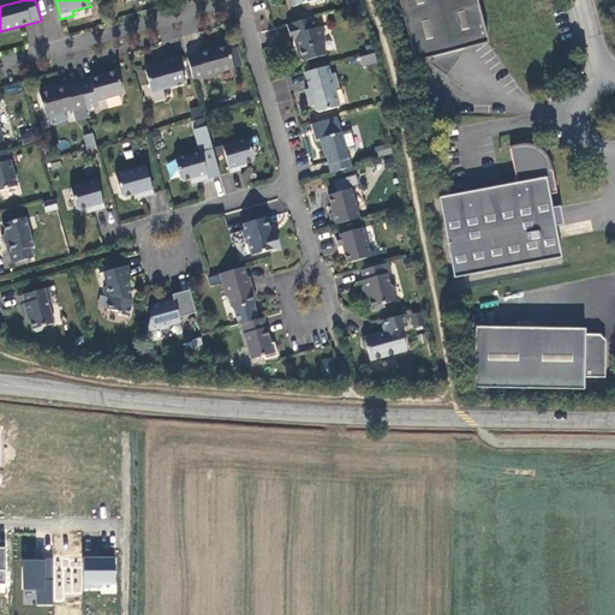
[(488,43),(476,0),(399,0),(416,61),(430,58),(431,65),(443,72),(457,51),(488,43)]
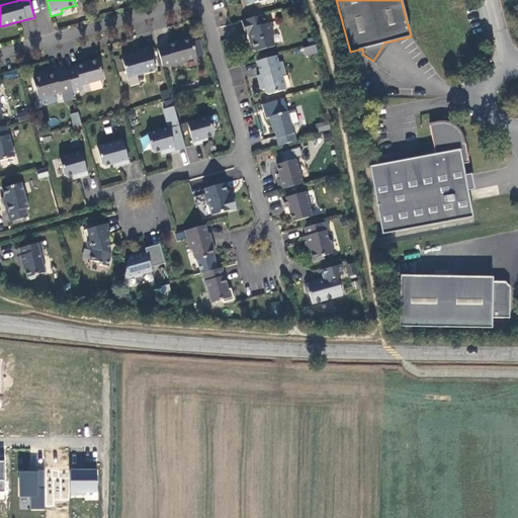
[(262,15),(241,21),(245,35),(250,34),(251,39),(250,42),(252,51),(255,52),(274,47),(271,35),(273,34),(270,22),(265,24),(262,15)]
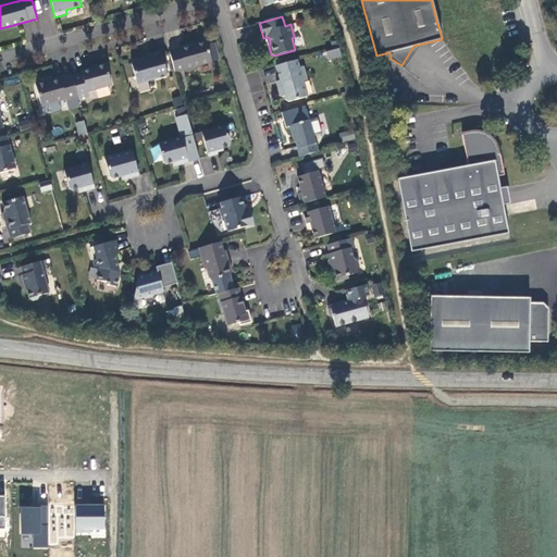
[(195,45),(169,52),(174,73),(185,70),(186,72),(194,70),(196,66),(211,62),(206,41),(202,40),(196,42),(195,45)]
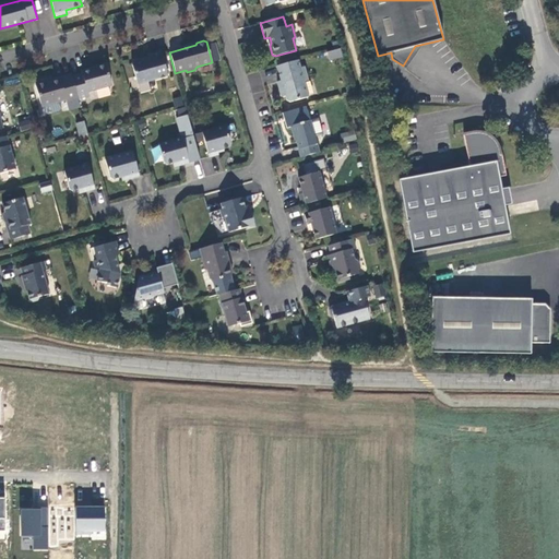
[(342,52),(340,48),(326,52),(329,60),(342,57),(342,52)]
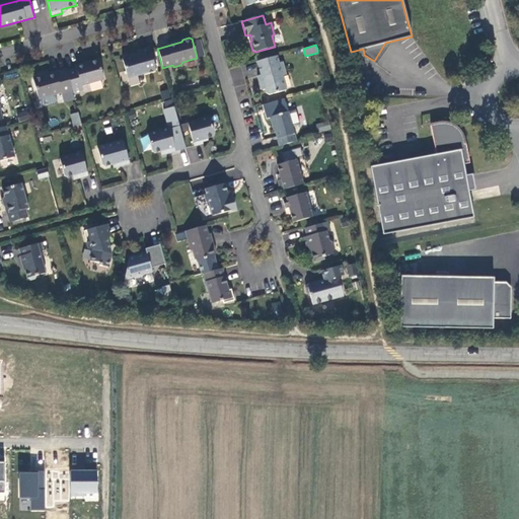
[(156,71),(150,49),(140,52),(140,54),(133,56),(129,54),(124,56),(122,59),(128,79),(156,71)]
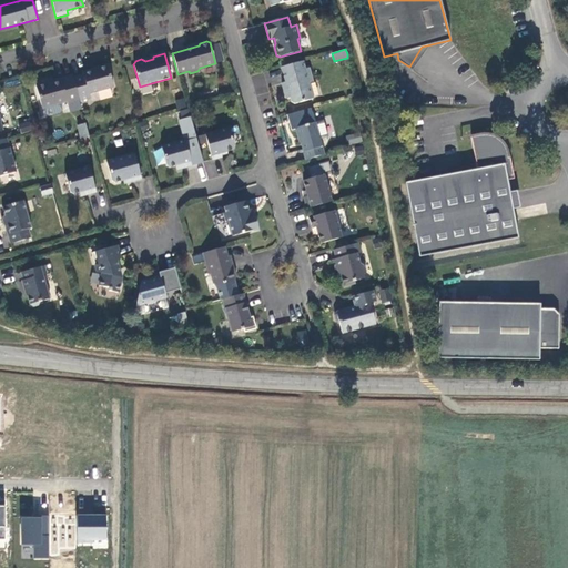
[(303,61),(282,67),(285,82),(282,83),(284,94),(288,93),(290,98),(291,102),(294,103),(313,99),(308,83),(313,81),(310,68),(305,69),(303,61)]
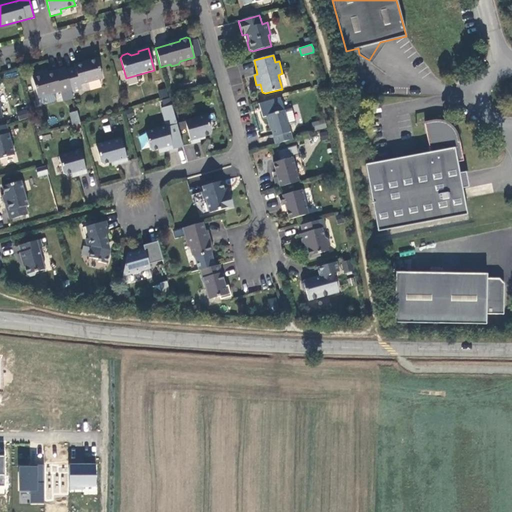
[(75,68),(65,70),(71,90),(81,88),(80,84),(102,78),(97,59),(74,65),(75,68)]
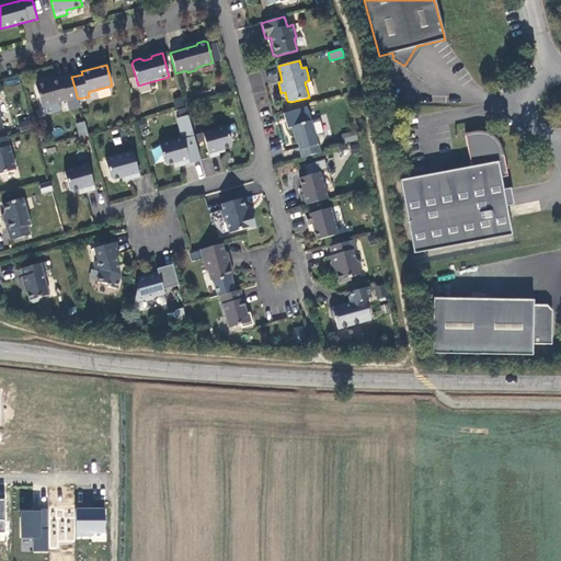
[(71,77),(71,75),(54,79),(49,80),(50,82),(35,86),(42,106),(66,101),(66,102),(78,99),(71,77)]
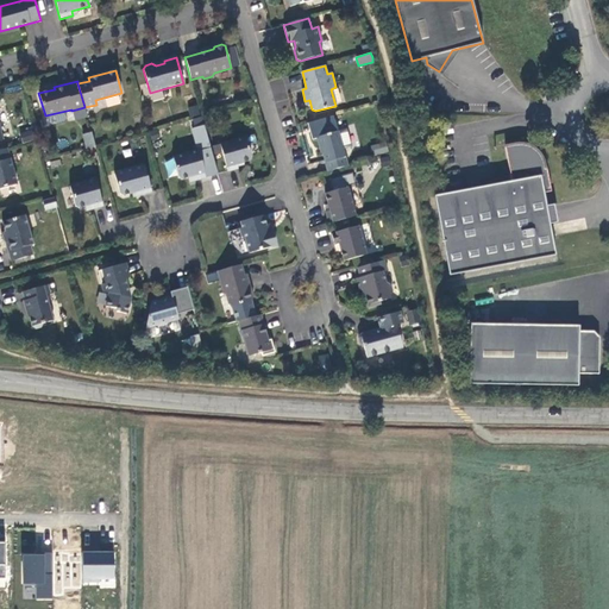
[(190,117),(200,114),(198,105),(188,107),(190,117)]
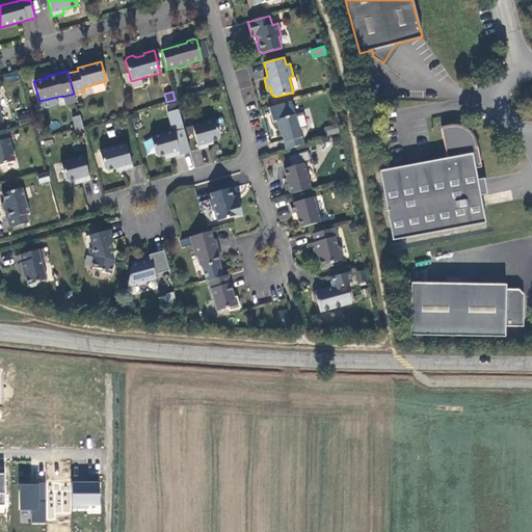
[(28,113),(18,116),(21,126),(31,122),(28,113)]
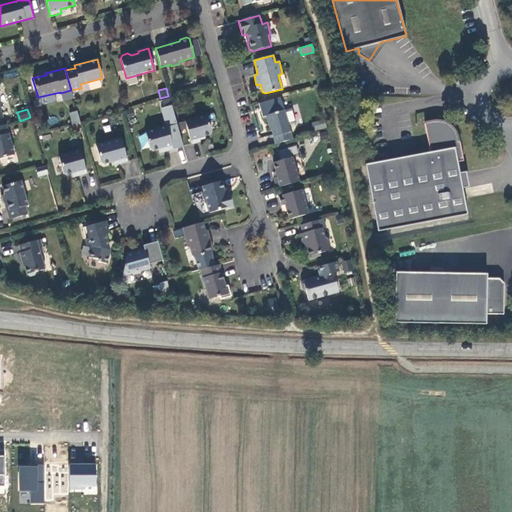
[(73,125),(80,123),(77,111),(70,113),(73,125)]
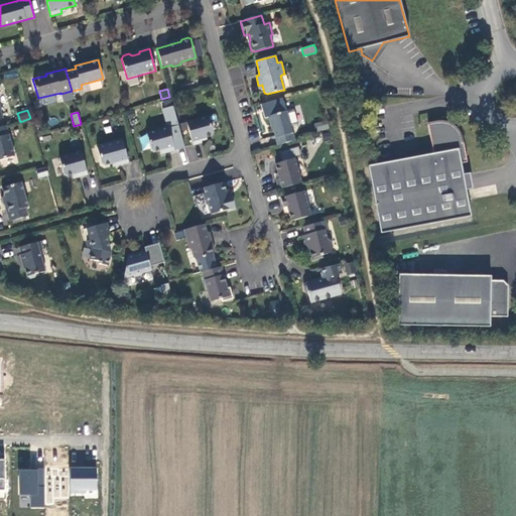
[(271,124),(277,145),(294,140),(286,112),(268,116),(270,124),(271,124)]
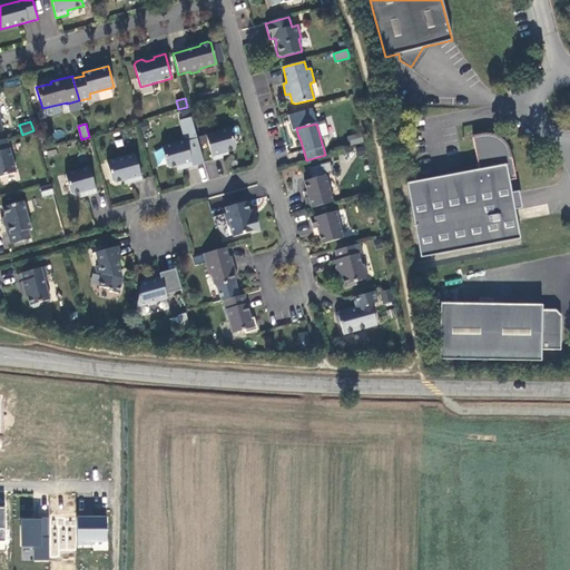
[(206,135),(213,160),(223,158),(222,154),(234,150),(236,147),(235,145),(243,143),(238,126),(206,135)]
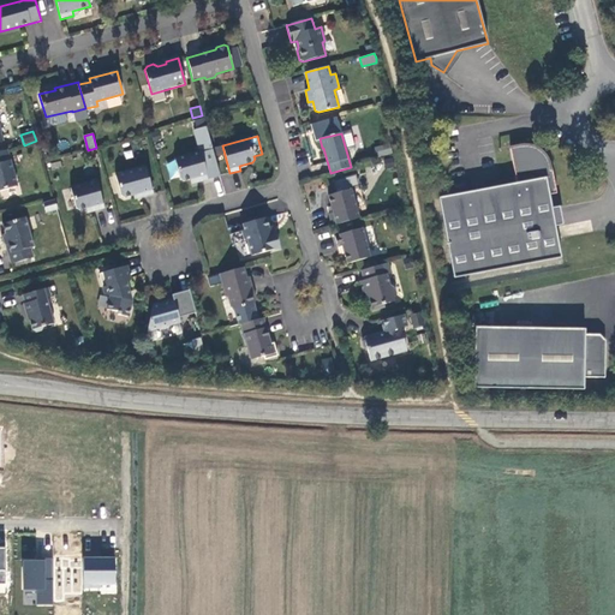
[(375,147),(377,156),(392,153),(389,142),(375,147)]
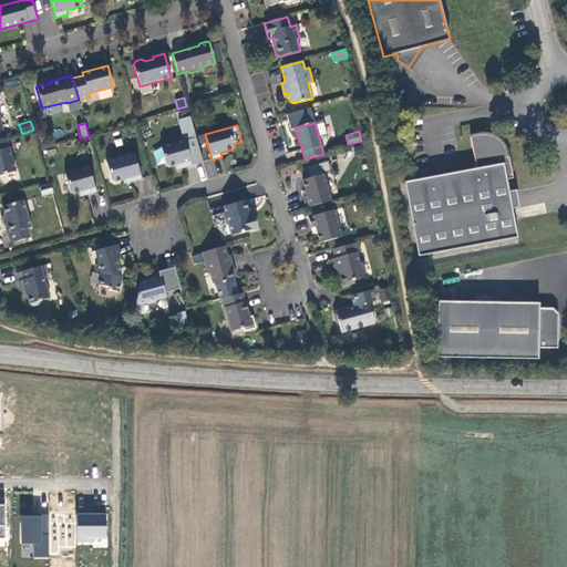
[(509,158),(507,158),(507,156),(506,152),(505,150),(504,148),(503,146),(501,145),(500,143),(498,142),(496,141),(494,140),(492,138),(488,136),(486,136),(484,136),(480,135),(477,136),(475,136),(470,137),(476,169),(404,183),(419,257),(517,238),(506,179),(513,178),(509,158)]
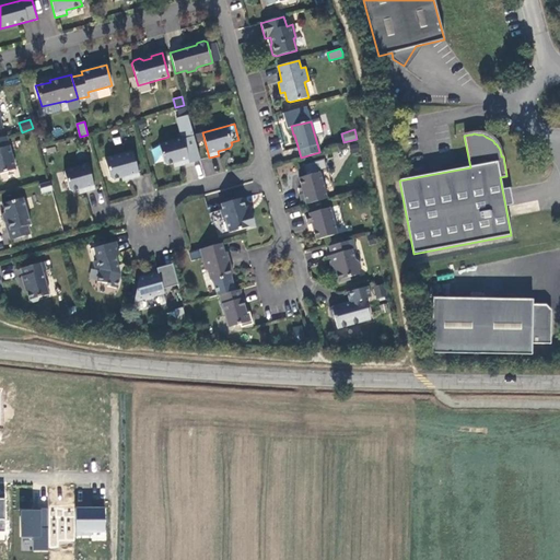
[(7,137),(0,138),(0,174),(15,170),(7,137)]
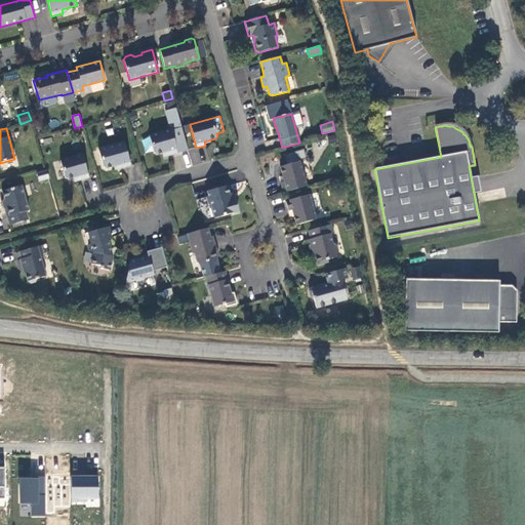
[(169,156),(177,153),(171,129),(149,135),(154,153),(157,155),(168,152),(169,156)]
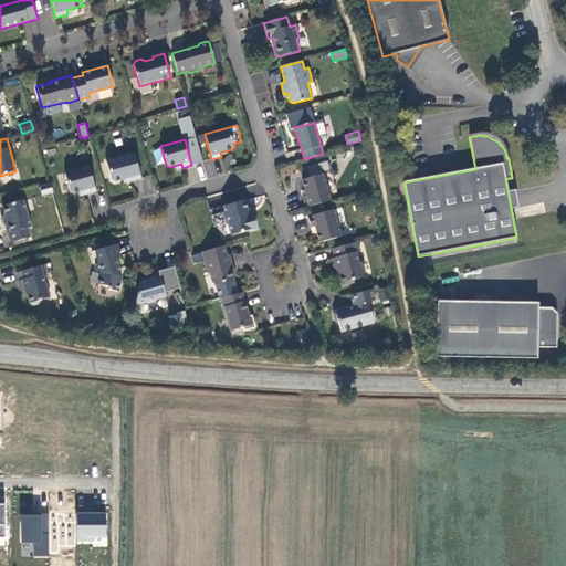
[(129,181),(140,178),(134,154),(106,161),(111,180),(114,181),(128,178),(129,181)]
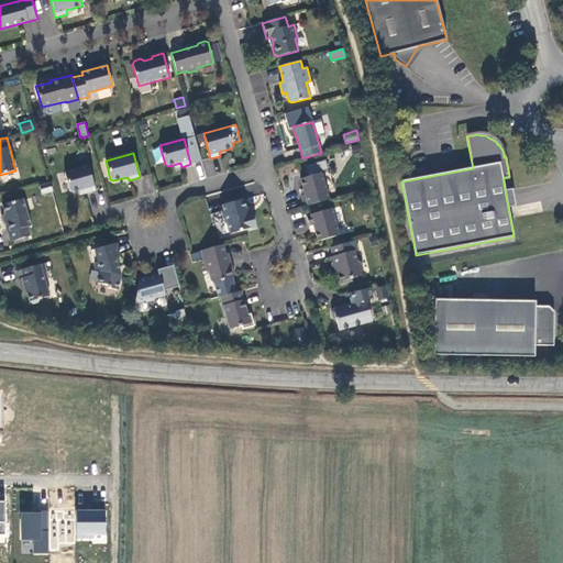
[(328,161),(305,164),(306,173),(329,170),(328,161)]
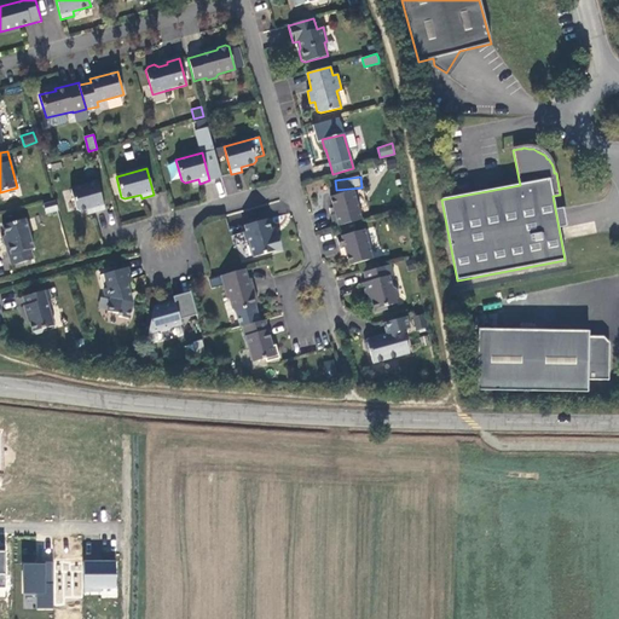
[(94,212),(104,209),(97,181),(70,189),(76,209),(80,212),(86,209),(93,208),(94,212)]
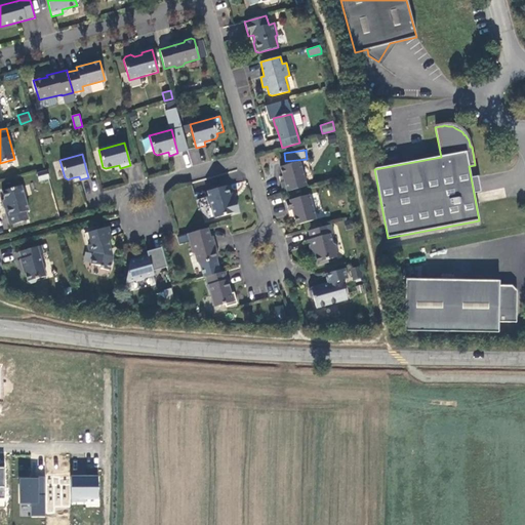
[(280,183),(283,193),(307,187),(299,161),(280,167),(284,182),(280,183)]
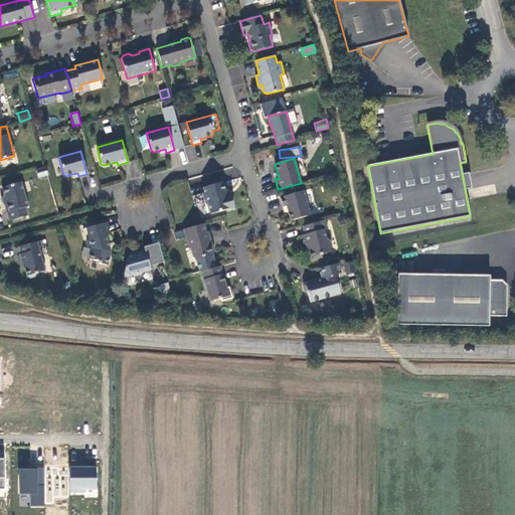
[(7,212),(9,221),(28,215),(25,207),(28,206),(21,182),(2,187),(5,196),(3,196),(1,199),(3,204),(5,205),(7,205),(9,211),(7,212)]
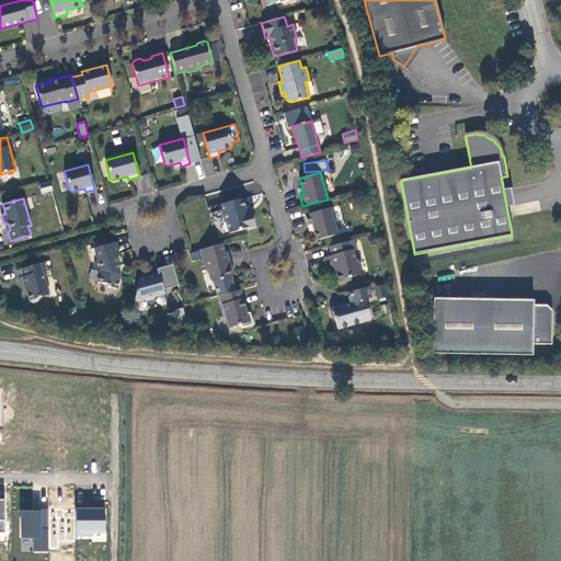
[(247,215),(245,208),(242,198),(221,204),(224,210),(221,212),(224,219),(227,221),(230,233),(255,226),(251,214),(247,215)]
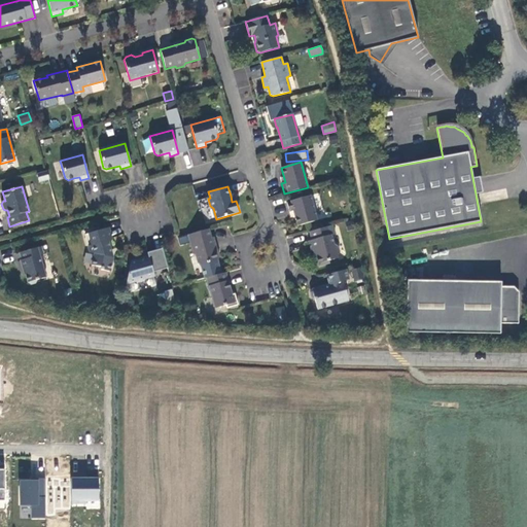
[(310,196),(286,202),(289,212),(292,211),(296,225),(317,220),(310,196)]
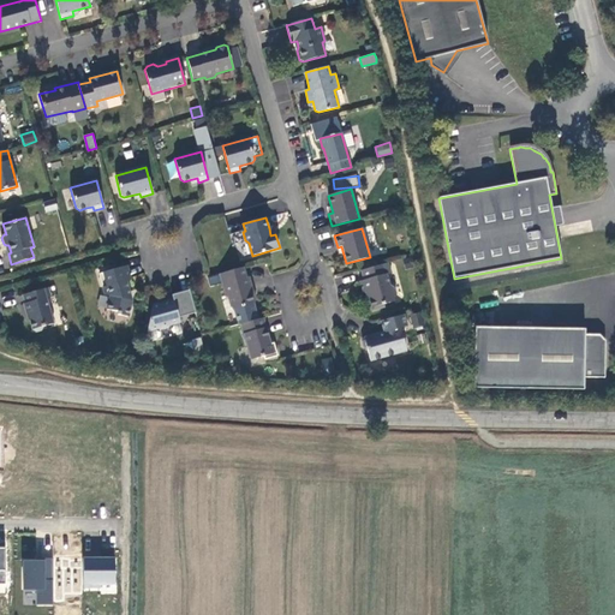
[(384,264),(360,270),(364,280),(360,281),(363,293),(366,292),(372,311),(384,308),(384,304),(394,302),(394,299),(396,294),(394,287),(389,285),(387,274),(392,273),(389,267),(386,268),(384,264)]
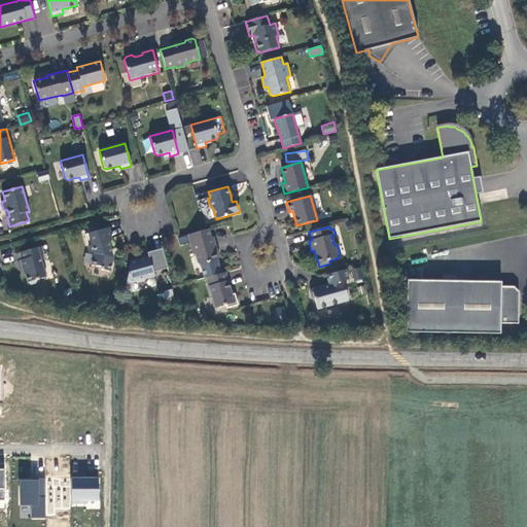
[(111,240),(108,227),(84,235),(90,253),(94,253),(92,265),(101,267),(101,270),(109,272),(112,257),(108,241),(111,240)]
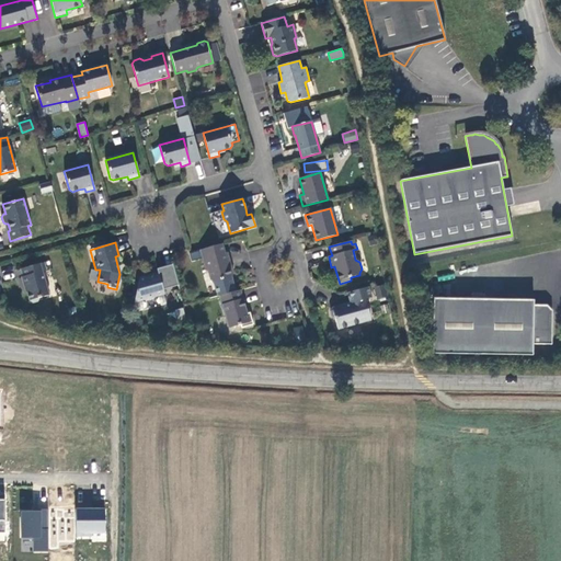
[(225,253),(222,243),(201,250),(206,270),(208,272),(212,282),(214,283),(231,277),(233,274),(228,252),(225,253)]
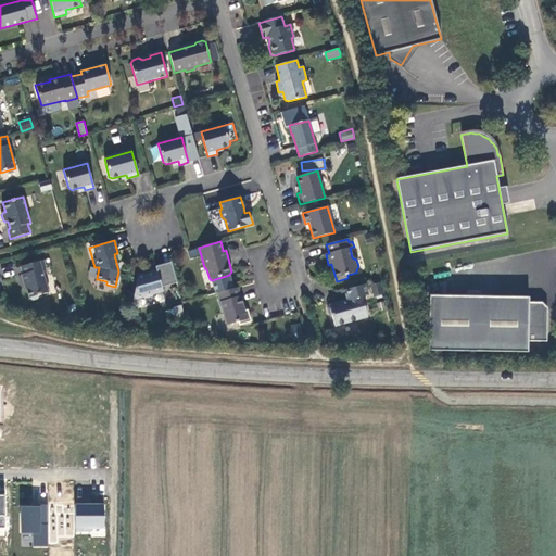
[(43,261),(20,267),(22,275),(21,275),(23,283),(24,282),(28,298),(32,300),(37,299),(39,295),(48,292),(42,269),(46,268),(43,261)]
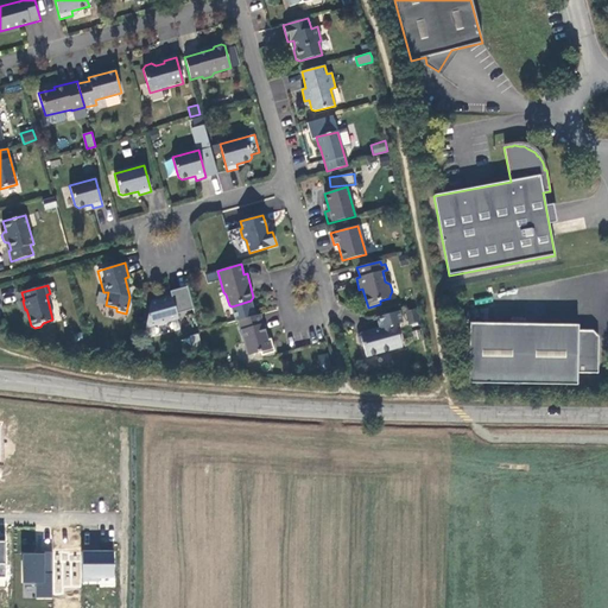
[(194,309),(187,287),(170,291),(171,296),(151,302),(145,328),(178,318),(177,314),(194,309)]
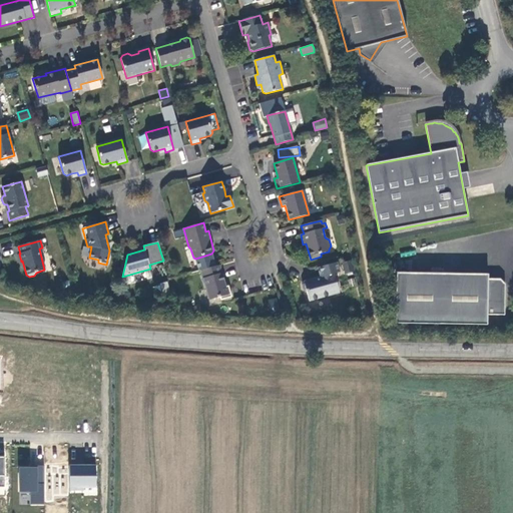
[(353,272),(350,261),(342,263),(346,275),(353,272)]
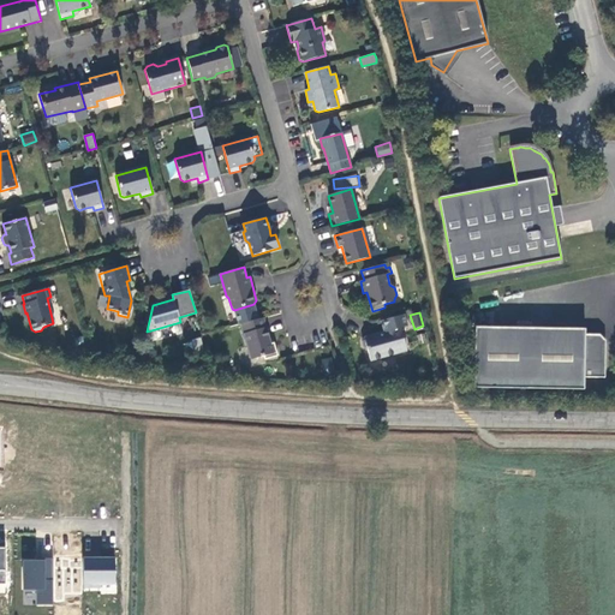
[(407,326),(404,315),(386,320),(388,330),(384,332),(364,338),(363,341),(364,347),(368,348),(370,360),(407,351),(400,328),(407,326)]
